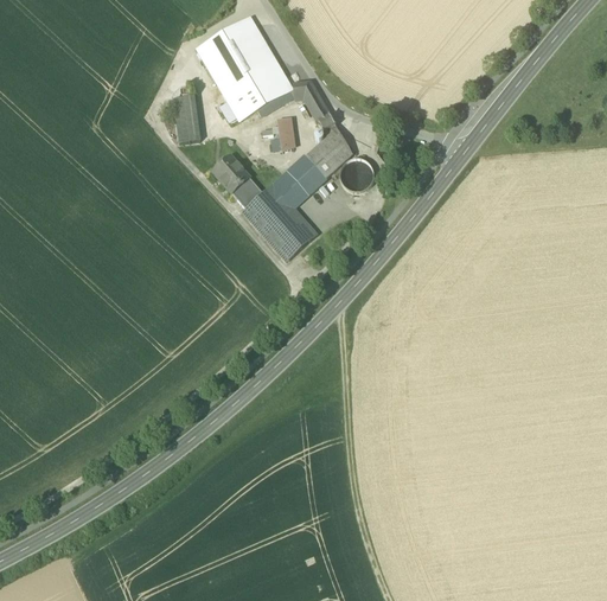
[(198,46),(241,119),(259,109),(261,114),(268,110),(266,107),(269,104),(272,108),(293,95),(293,88),(250,16),(198,46)]
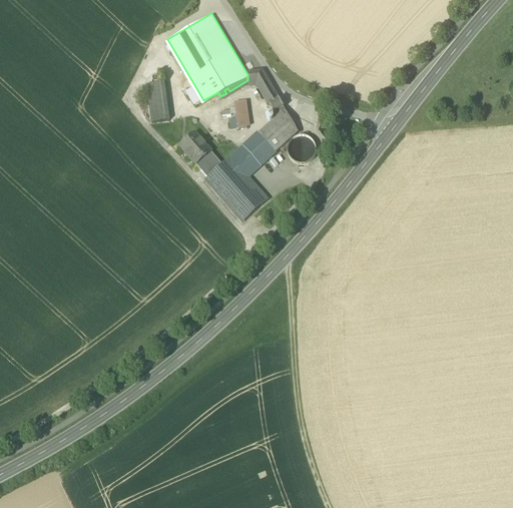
[(258,80),(271,102),(280,96),(262,67),(247,68),(249,81),(258,80)]
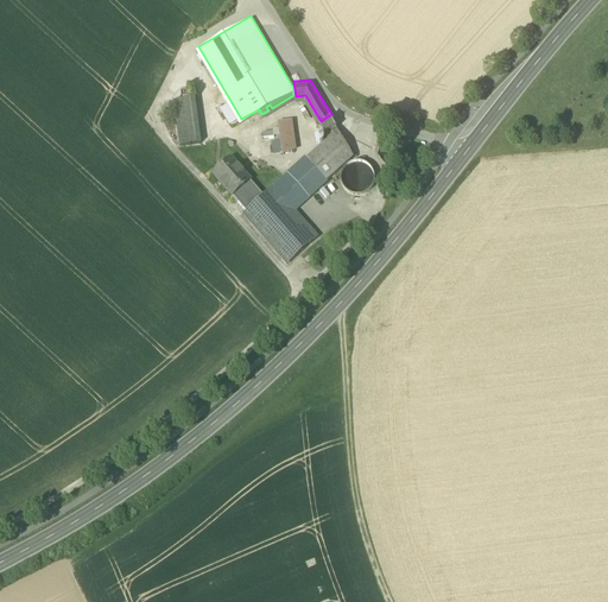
[(175,97),(181,141),(201,139),(195,94),(175,97)]
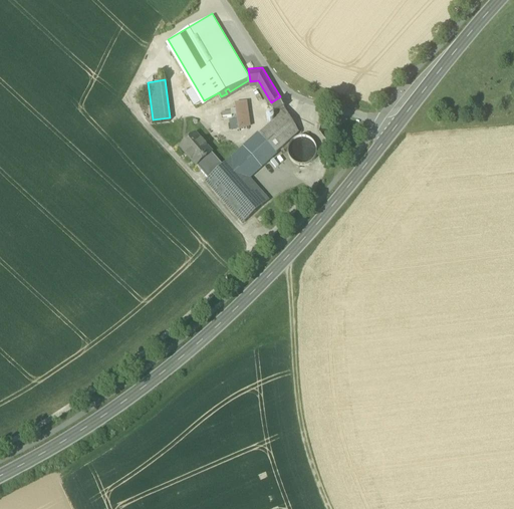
[(283,103),(280,96),(271,102),(274,108),(283,103)]
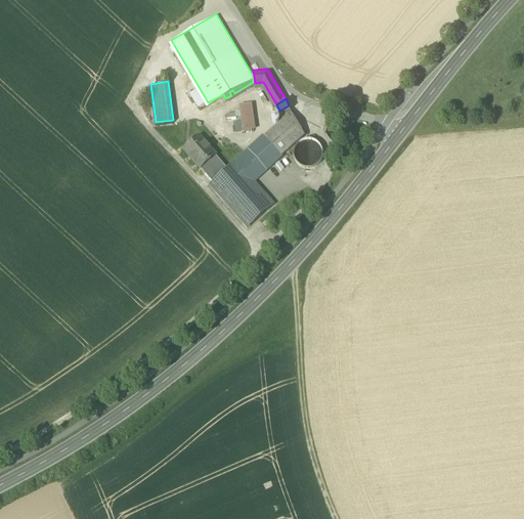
[(241,101),(245,127),(255,126),(251,100),(241,101)]
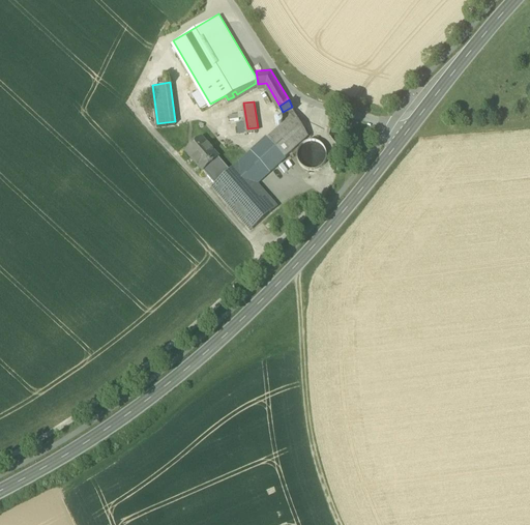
[(295,111),(292,107),(283,112),(286,118),(253,148),(230,168),(215,181),(212,183),(251,226),(276,203),(256,179),(308,134),(295,111)]
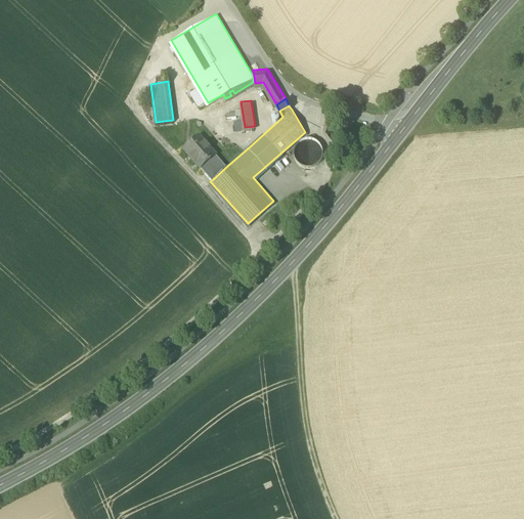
[(184,146),(201,165),(215,152),(216,152),(200,133),(184,146)]
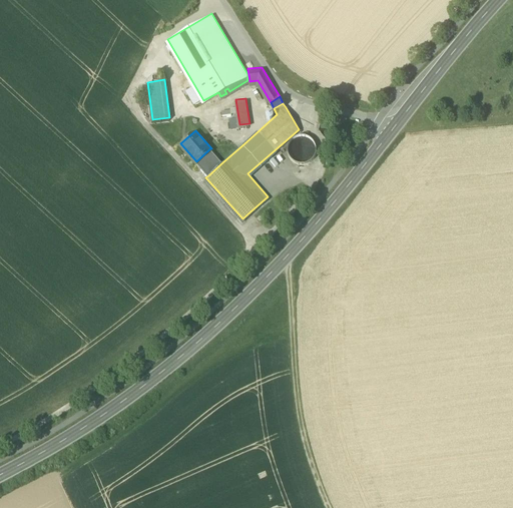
[(312,157),(315,153),(317,147),(316,142),(313,138),(310,134),(305,132),(299,132),(294,134),(291,138),(288,143),(288,148),(289,153),(293,157),(297,160),(303,161),(308,160),(312,157)]
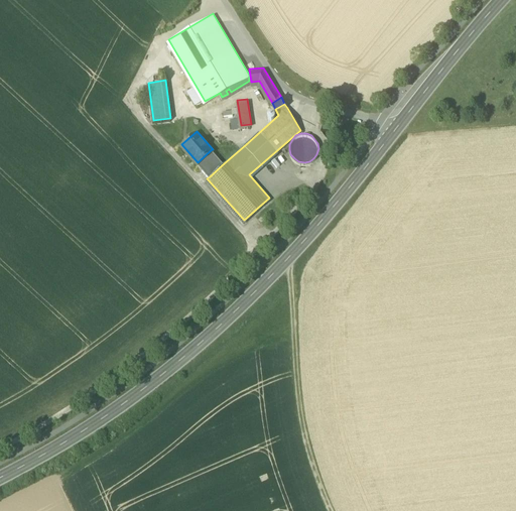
[(198,162),(210,176),(224,163),(212,149),(198,162)]
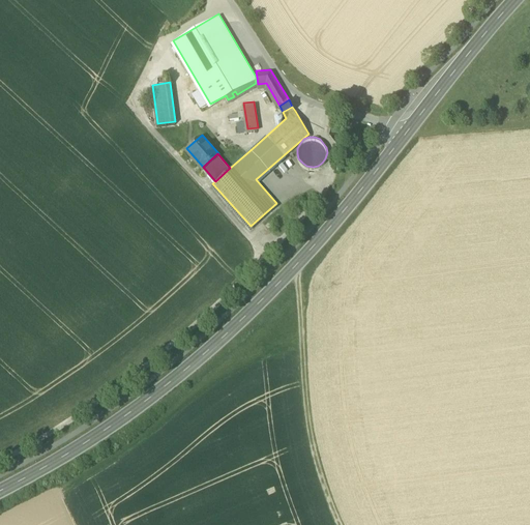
All buildings are outlined.
